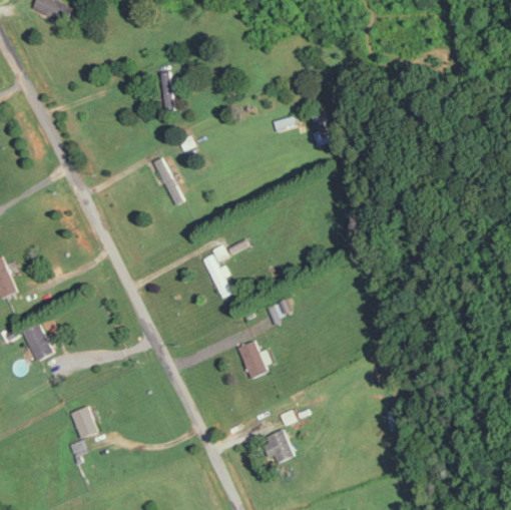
[(73,8),(57,0),(35,0),(32,9),(65,25),(73,8)]
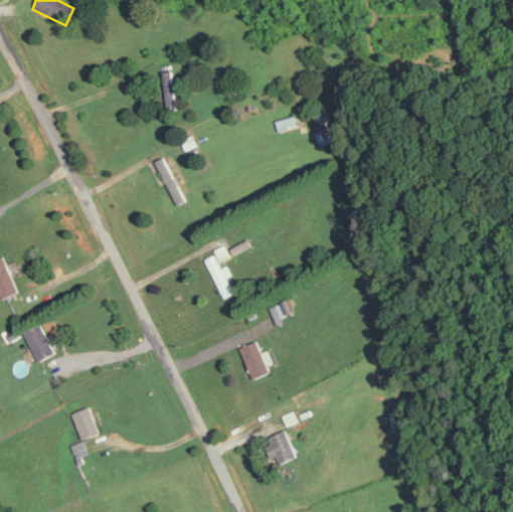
[(173,73),(163,73),(164,113),(174,112),(173,73)]
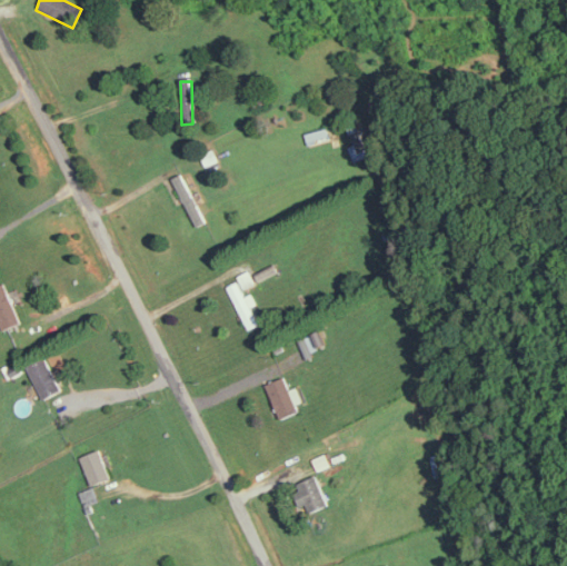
[(306,135),(308,146),(330,139),(327,129),(306,135)]
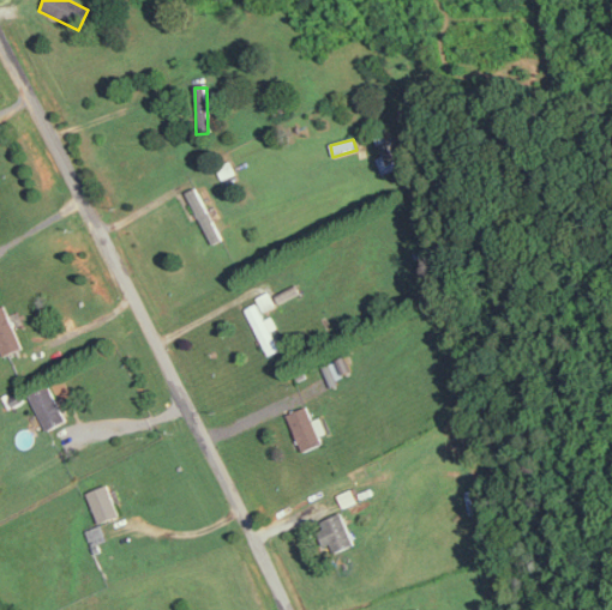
[(377,159),(381,175),(396,171),(389,143),(378,146),(382,158),(377,159)]
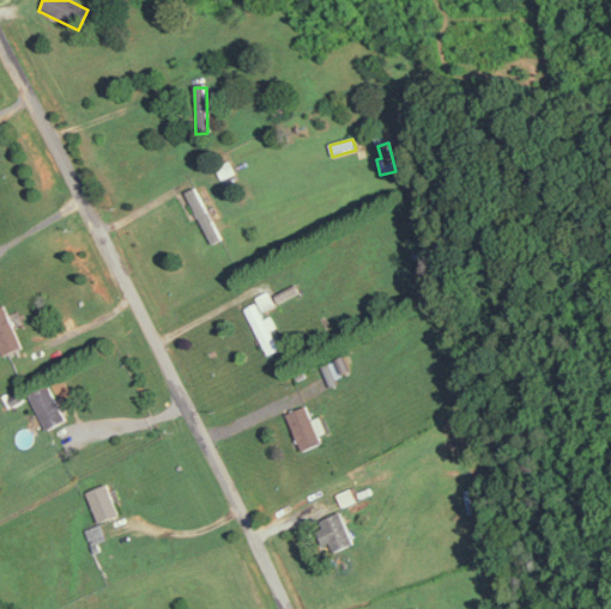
[(210,245),(221,241),(198,188),(187,193),(210,245)]
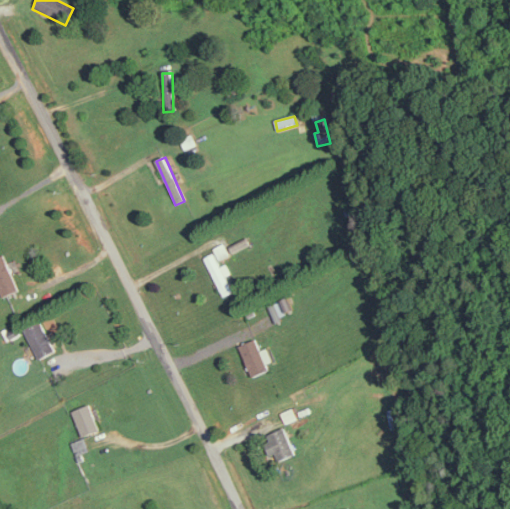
[(212,250),(218,262),(229,257),(223,245),(212,250)]
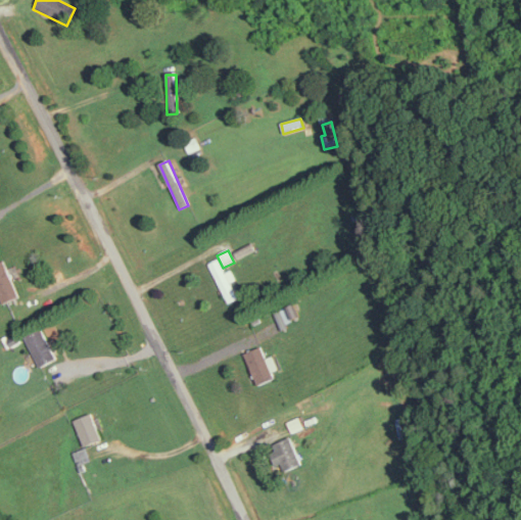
[(231,283),(237,281),(232,270),(225,274),(218,260),(208,265),(227,305),(239,299),(231,283)]
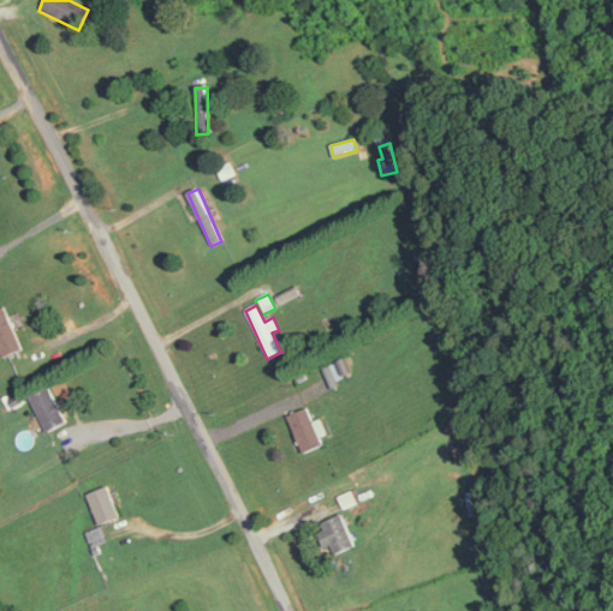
[(0,352),(3,359),(23,351),(5,307),(0,309),(0,352)]
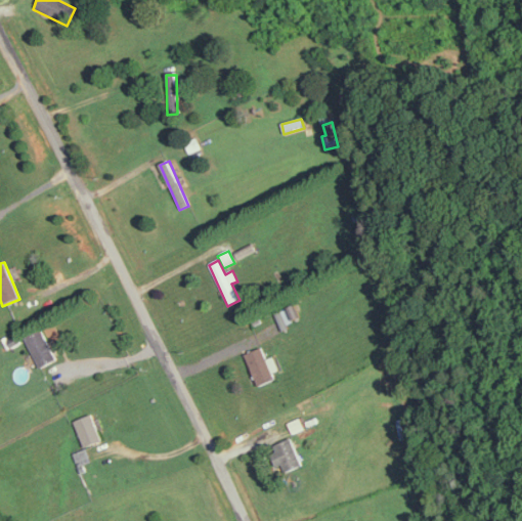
[(300,321),(295,306),(274,313),(279,329),(300,321)]
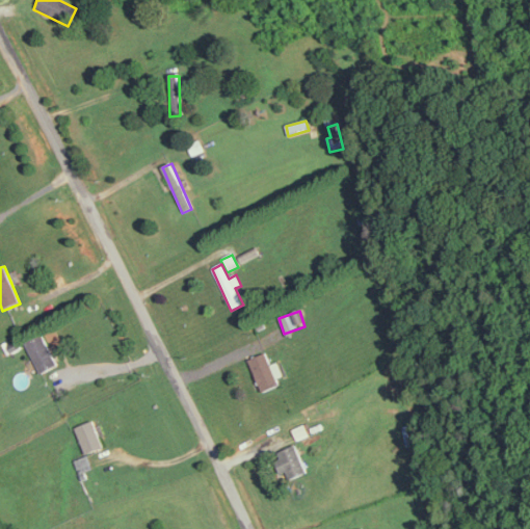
[(58,367),(43,335),(25,343),(41,376),(58,367)]
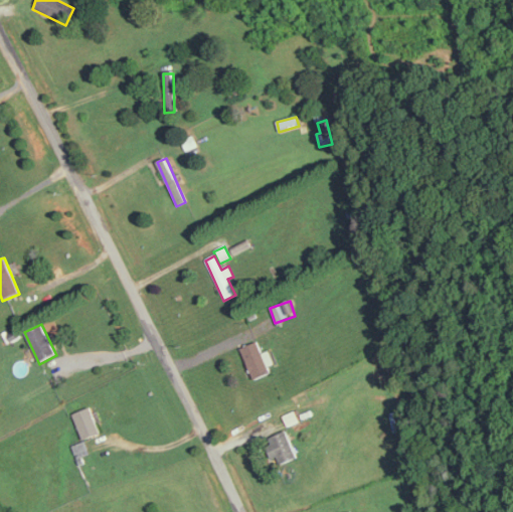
[(270,351),(263,354),(259,343),(242,348),(253,379),(271,373),(269,366),(275,364),(270,351)]
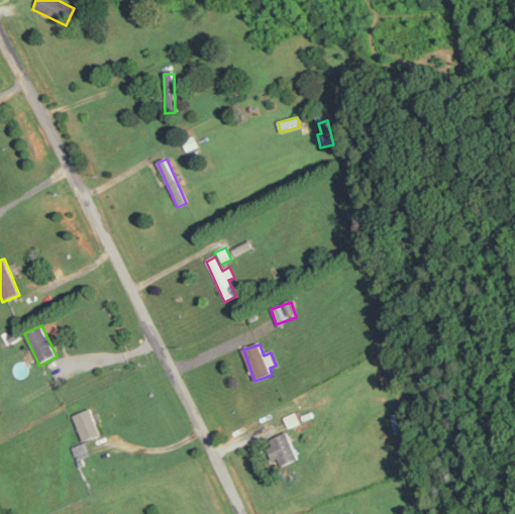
[(72,417),(83,442),(101,435),(90,409),(72,417)]
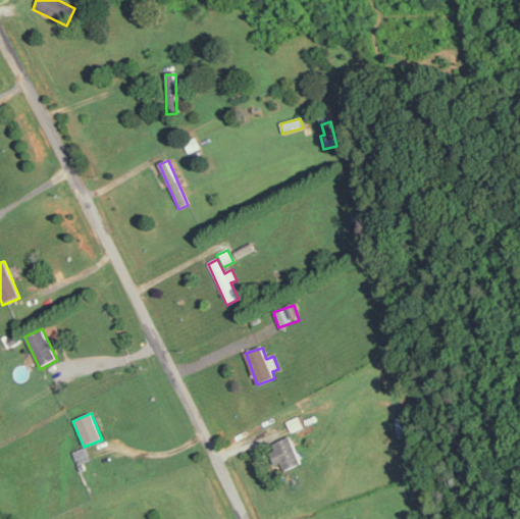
[(280,462),(283,471),(301,465),(291,437),(269,445),(276,463),(280,462)]
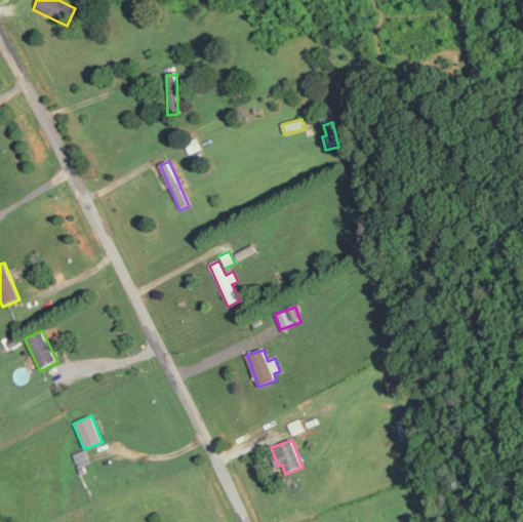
All buildings are outlined.
